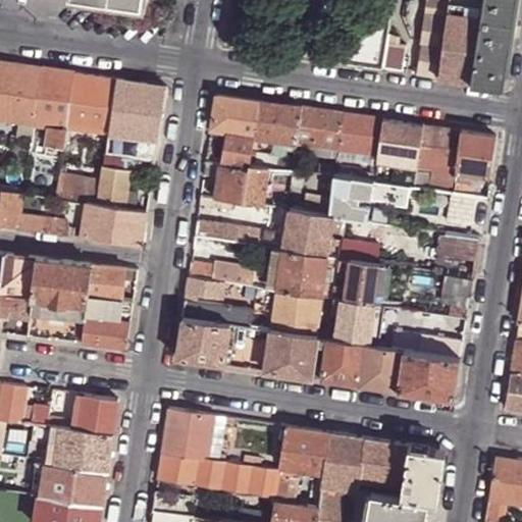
[(343,62),(385,68),(394,13),(347,5),(344,0),(332,0),(337,12),(348,14),(345,45),(343,62)]
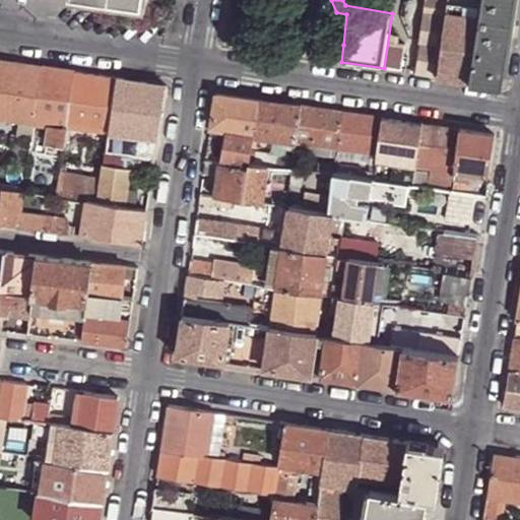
[(417,73),(437,76),(441,47),(448,1),(443,0),(427,0),(419,45),(421,45),(417,73)]
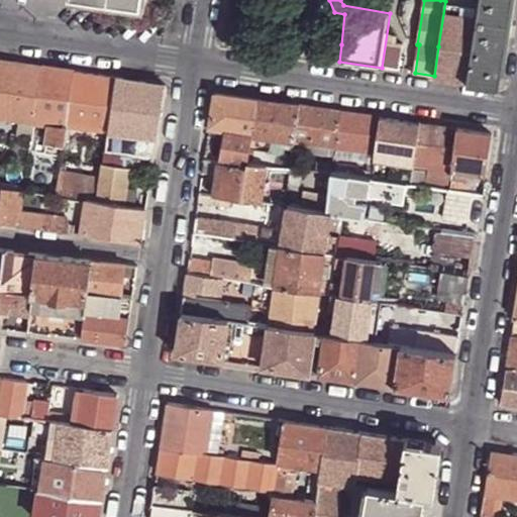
[(438,46),(434,76),(470,81),(473,53),(474,47),(481,0),(444,0),(445,1),(438,46)]
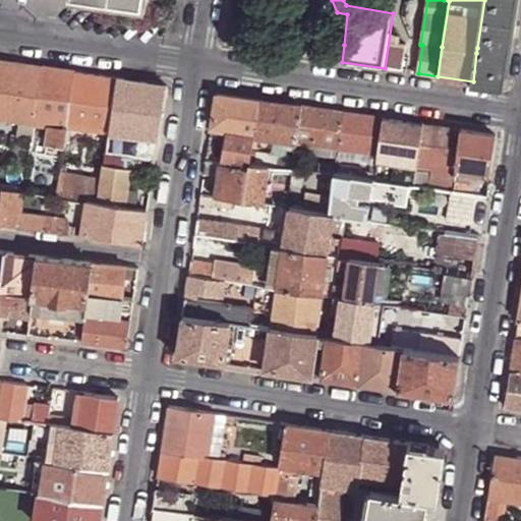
[(507,67),(517,0),(484,0),(477,48),(476,53),(473,81),(487,82),(507,67)]
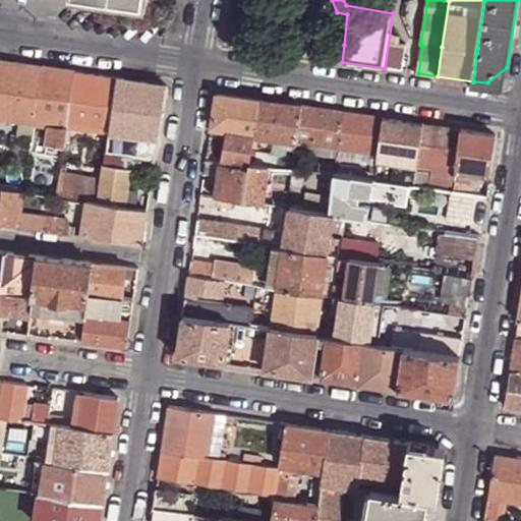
[(307,56),(342,62),(344,45),(309,42),(307,56)]
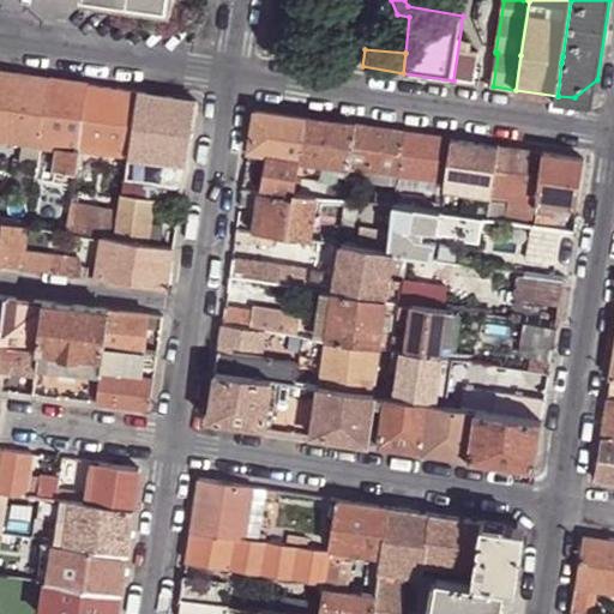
[(456,80),(475,84),(479,53),(461,50),(456,80)]
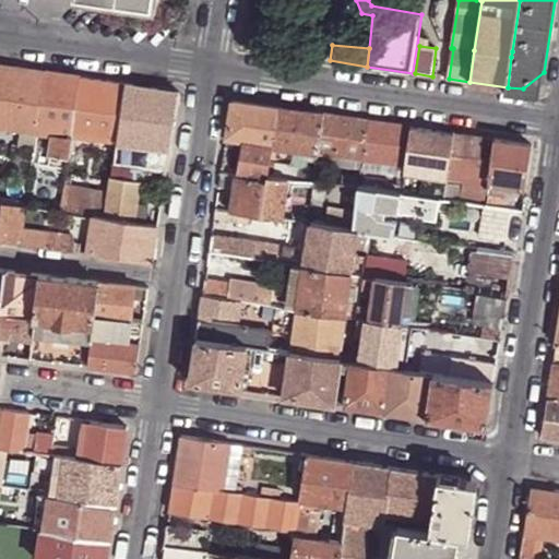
[(47,71),(0,63),(0,127),(37,133),(47,71)]
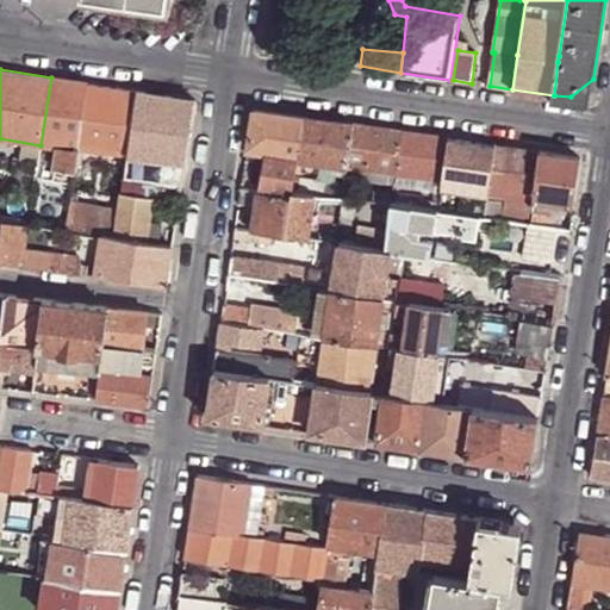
[(88,83),(51,78),(41,145),(57,148),(79,150),(80,148),(88,83)]
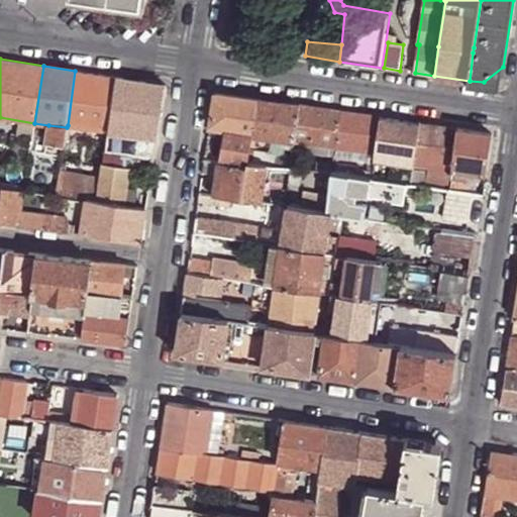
[(115,77),(75,71),(68,125),(108,131),(115,77)]
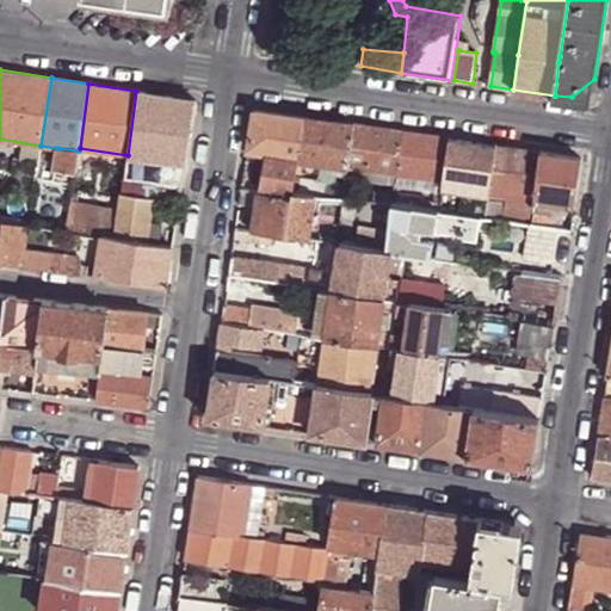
[(195,100),(136,91),(128,155),(137,158),(185,164),(195,100)]
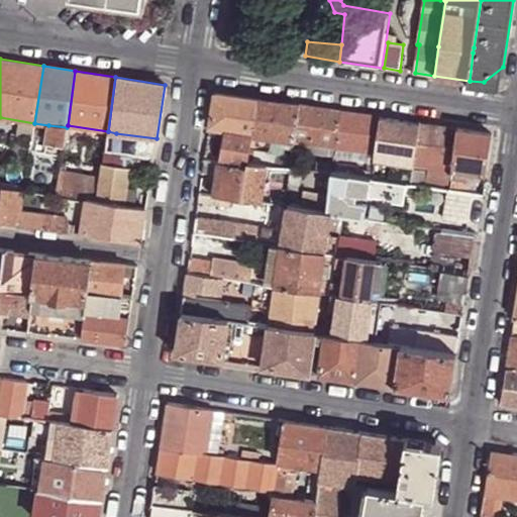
[(225,142),(223,163),(245,167),(247,161),(248,150),(251,132),(255,99),(215,93),(210,127),(228,130),(225,142)]
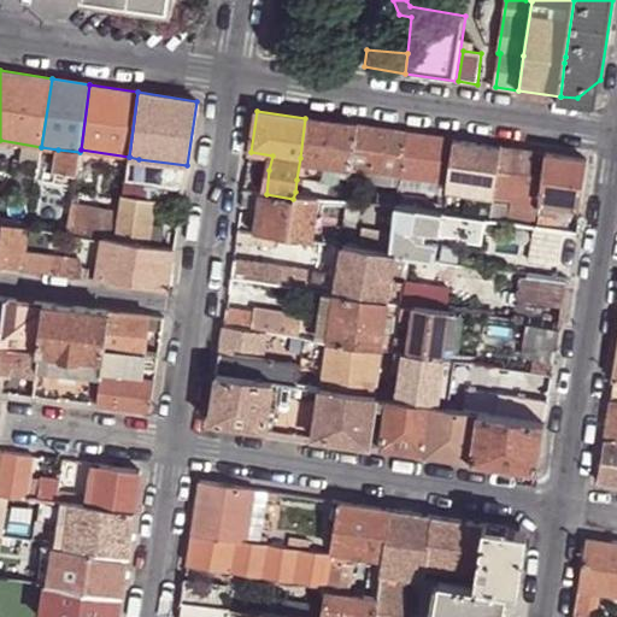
[(358,127),(305,118),(300,158),(352,166),(358,127)]
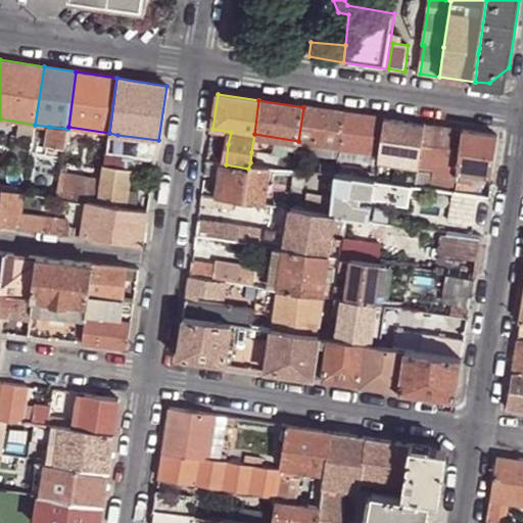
[(345,113),(303,107),(298,141),(321,145),(340,148),(345,113)]
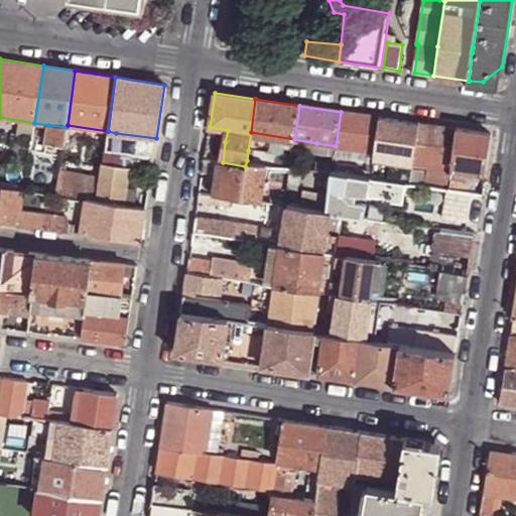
[(380,117),(341,112),(336,146),(370,151),(376,152),(380,117)]
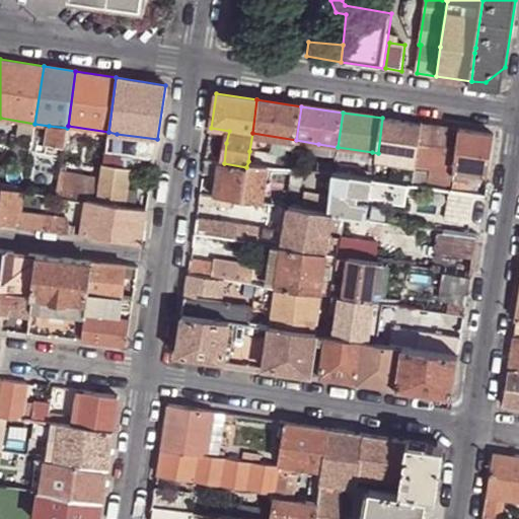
[(421,124),(382,118),(378,153),(377,155),(410,160),(416,160),(416,159),(421,124)]
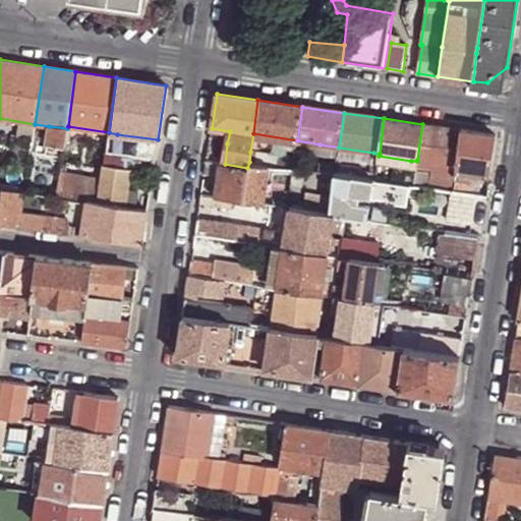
[(462,130),(422,124),(417,160),(417,161),(415,169),(429,171),(428,187),(451,191),(453,191),(454,185),(455,176),(457,170),(457,166),(462,130)]
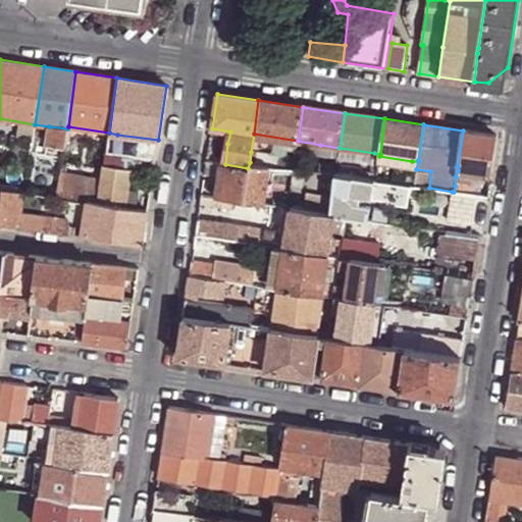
[(67,128),(49,126),(46,154),(63,156),(64,148),(67,128)]
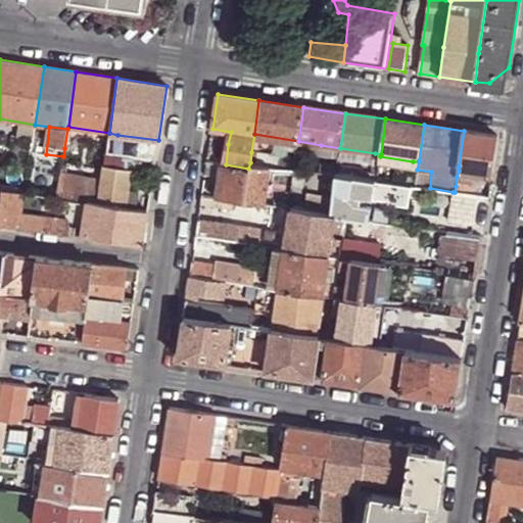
[(212,129),(210,141),(228,144),(231,132),(212,129)]
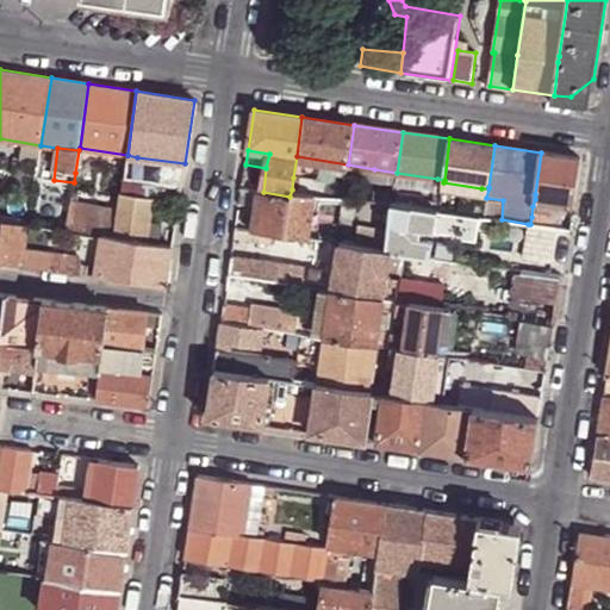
[(542,200),(573,205),(582,159),(541,153),(535,194),(535,199),(542,200)]
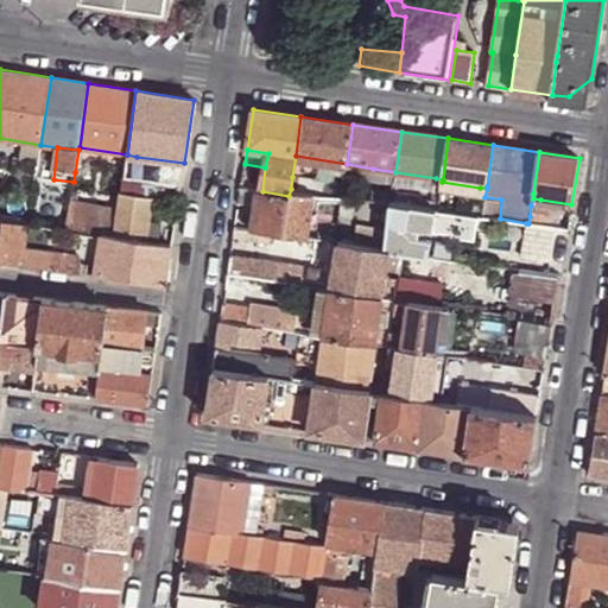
[(137,157),(127,154),(125,166),(132,168),(132,172),(133,172),(134,168),(137,157)]
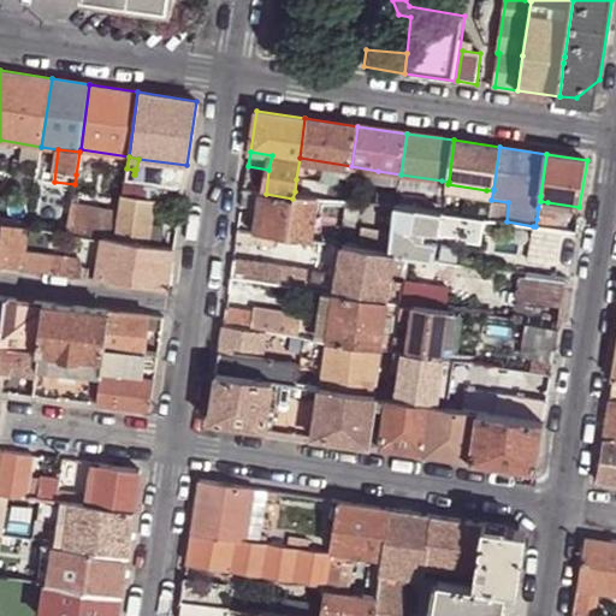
[(351,166),(349,188),(374,191),(378,171),(351,166)]
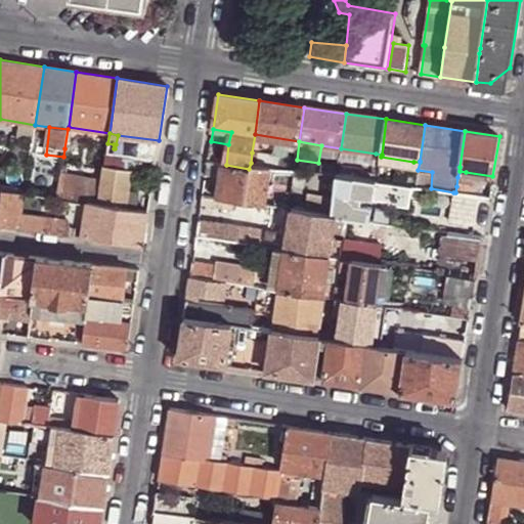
[(114,144),(107,143),(106,154),(115,155),(115,148),(114,148),(114,144)]
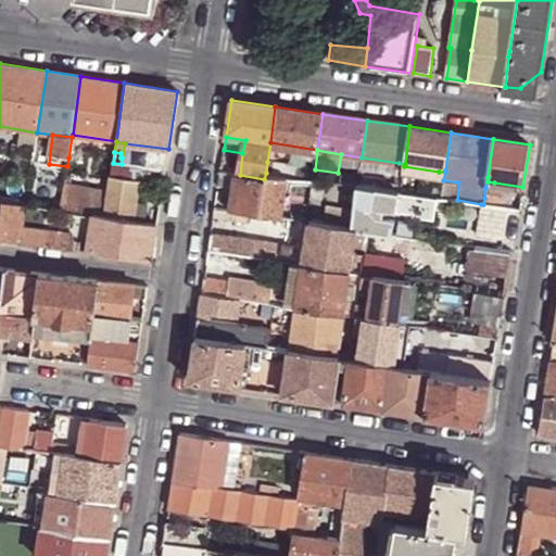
[(165,172),(167,156),(149,153),(147,162),(142,162),(141,167),(143,167),(165,172)]
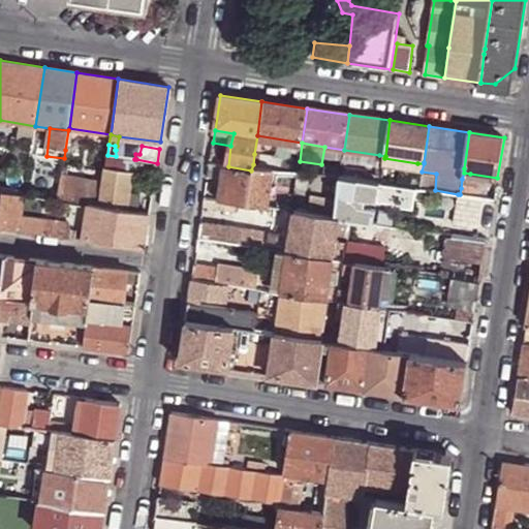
[(253,164),(273,167),(298,170),(300,161),(254,154),(253,164)]
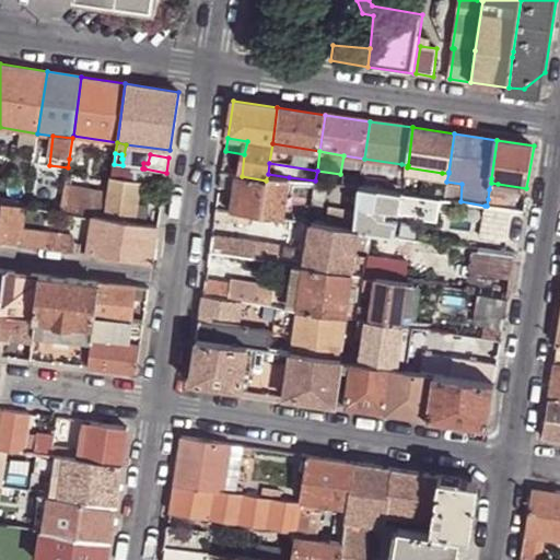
[(123,165),(114,164),(108,191),(105,219),(132,223),(136,202),(139,181),(142,182),(144,168),(142,168),(123,165)]
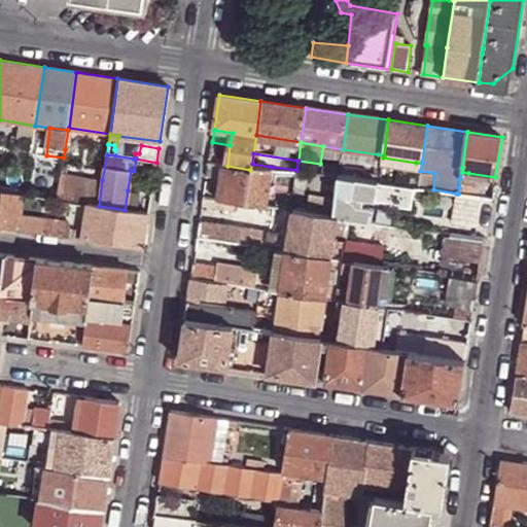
[(296,170),(302,170),(339,176),(341,167),(320,164),(299,161),(296,170)]
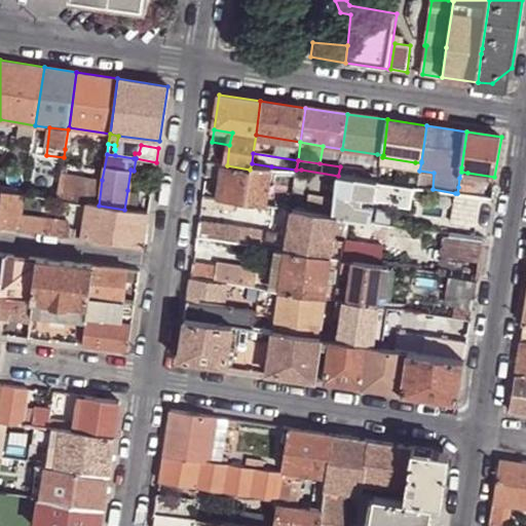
[(85,166),(63,163),(62,174),(83,178),(85,166)]
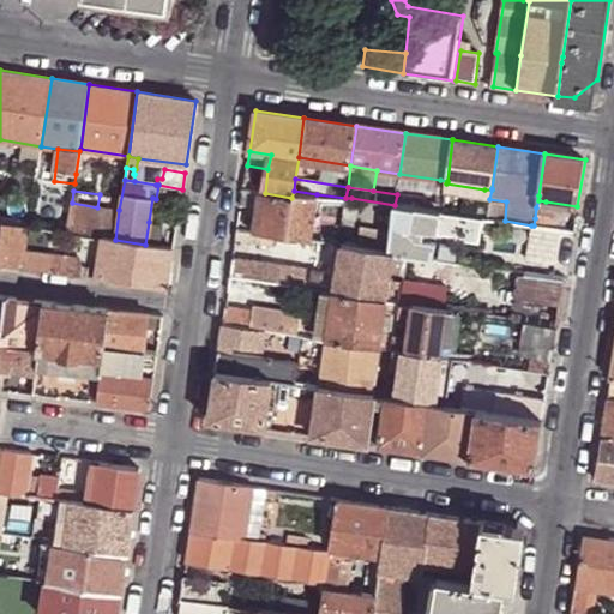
[(253,210),(251,232),(259,233),(265,193),(244,191),(240,209),(253,210)]
